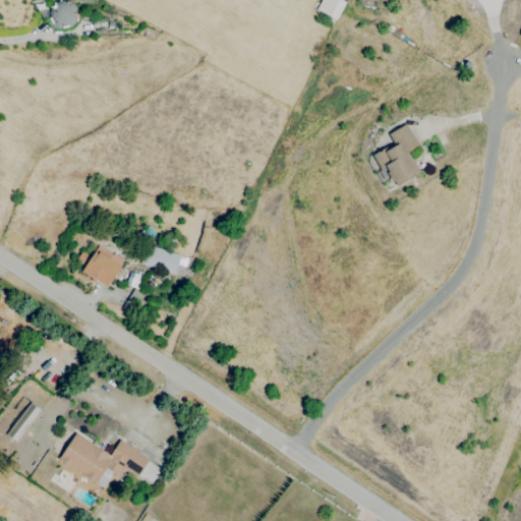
[(336,19),(344,3),(335,0),(320,0),(315,10),(336,19)]
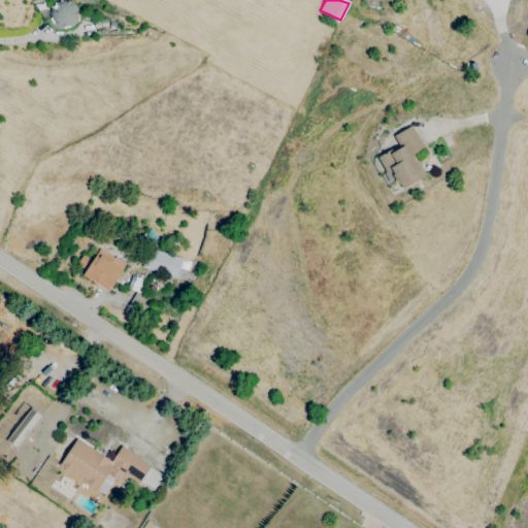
[(424,176),(413,153),(423,147),(411,126),(393,135),(398,146),(376,157),(387,177),(392,175),(399,189),(424,176)]
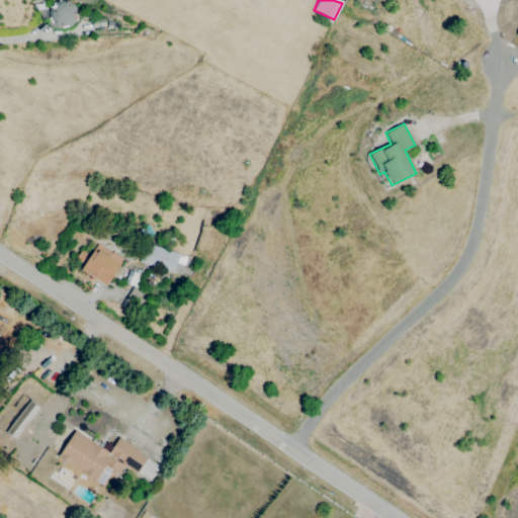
[(121,257),(94,244),(81,273),(108,285),(121,257)]
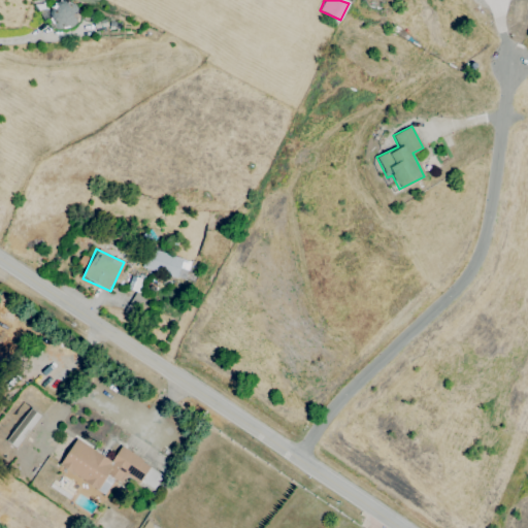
[(146,299),(134,293),(127,307),(139,314),(146,299)]
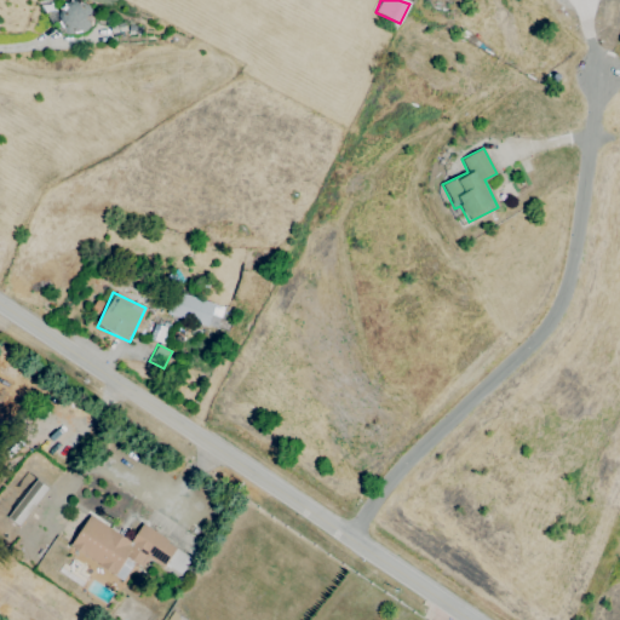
[(17,526),(47,488),(36,480),(6,516),(17,526)]
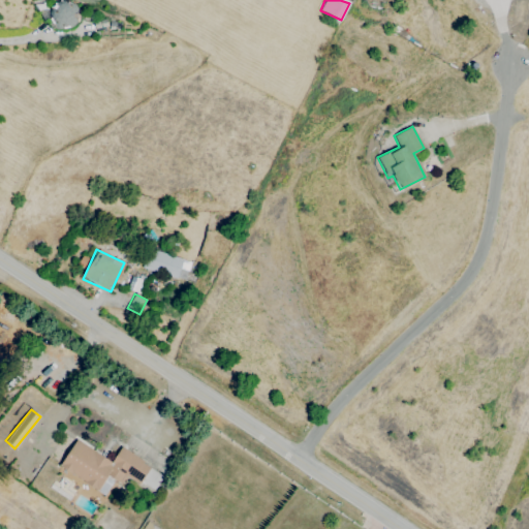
[(60,465),(78,439),(112,462),(123,446),(145,461),(144,463),(151,467),(139,484),(128,475),(122,485),(109,475),(98,491),(60,465)]
